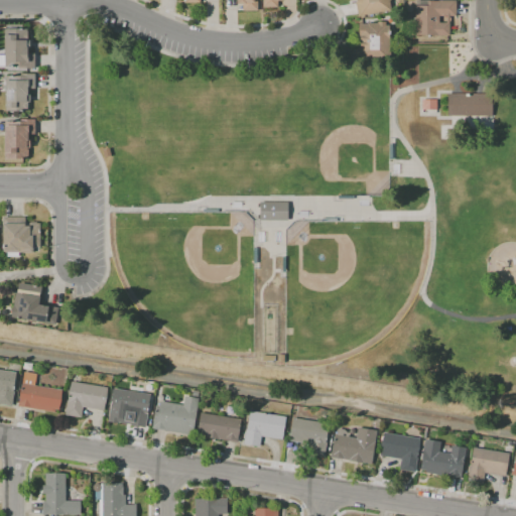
[(257,0),(257,10),(242,10),(242,3),(237,3),(237,0),(257,0)]
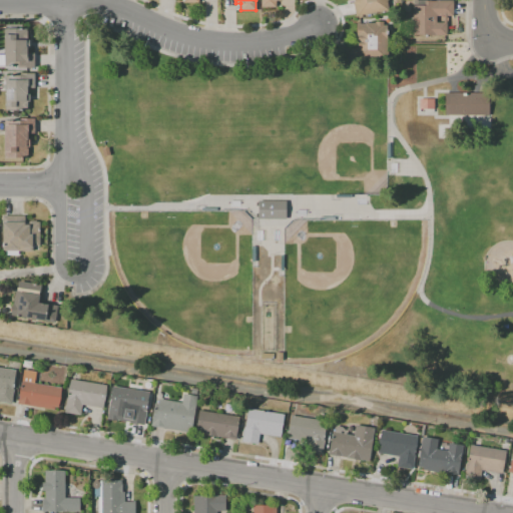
[(356,15),(353,1),(355,1),(355,0),(387,0),(389,10),(356,15)]
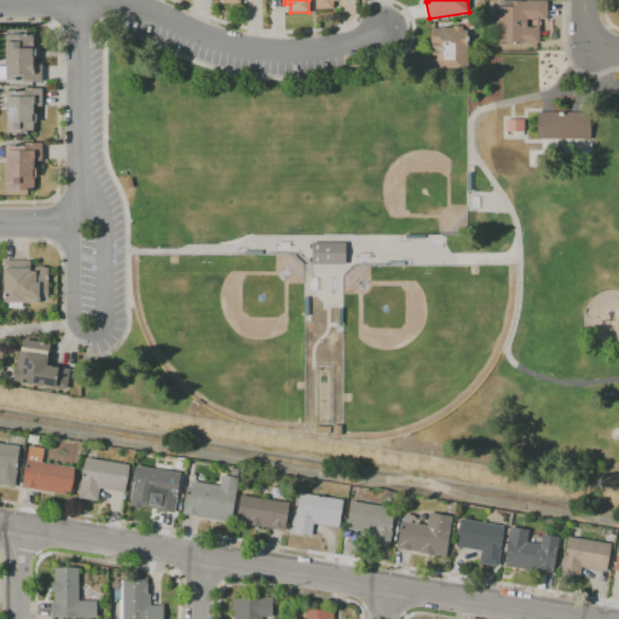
[(497,42),(497,7),(513,7),(513,1),(525,1),(525,0),(547,1),(547,19),(539,19),(538,42),(497,42)]
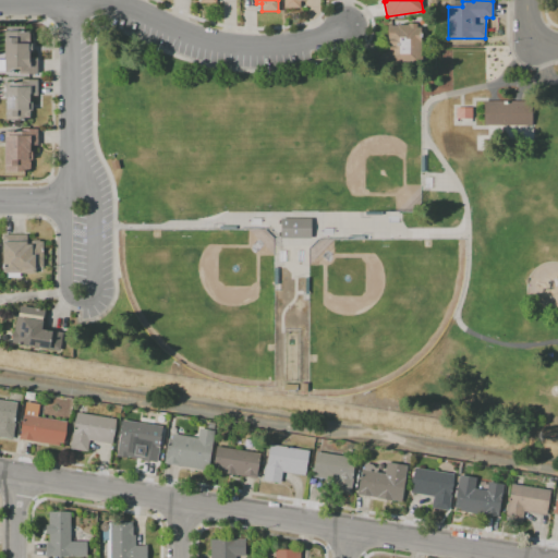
[(379,67),(379,57),(381,57),(383,49),(388,49),(388,26),(397,26),(397,25),(409,25),(409,24),(417,24),(417,27),(422,28),(421,52),(422,52),(422,67),(379,67)]
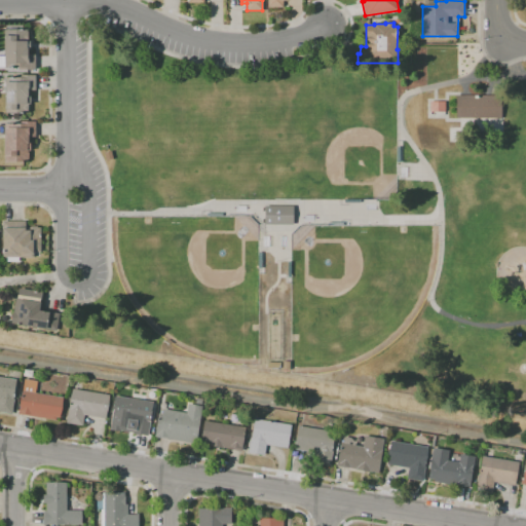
[(35,70),(19,70),(19,67),(4,67),(4,29),(27,29),(27,31),(28,31),(28,40),(30,40),(30,50),(28,50),(28,54),(35,54),(35,70)]
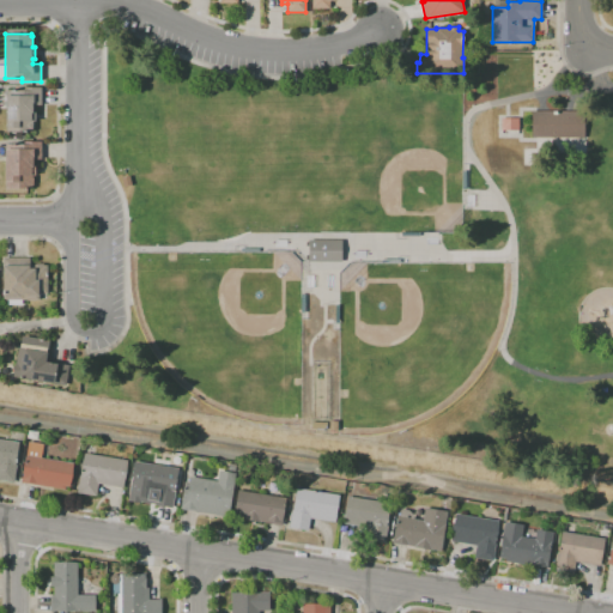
[(7,132),(6,90),(22,90),(22,87),(41,87),(41,105),(32,105),(32,110),(35,110),(35,121),(34,121),(34,129),(31,129),(31,132),(7,132)]
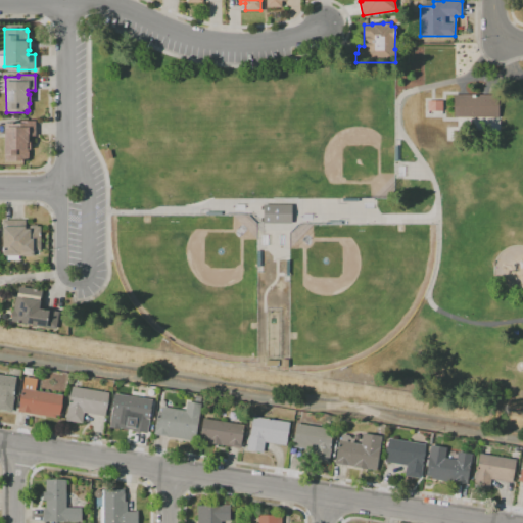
[(458,117),(458,96),(465,96),(483,97),(502,97),(502,119),(458,117)]
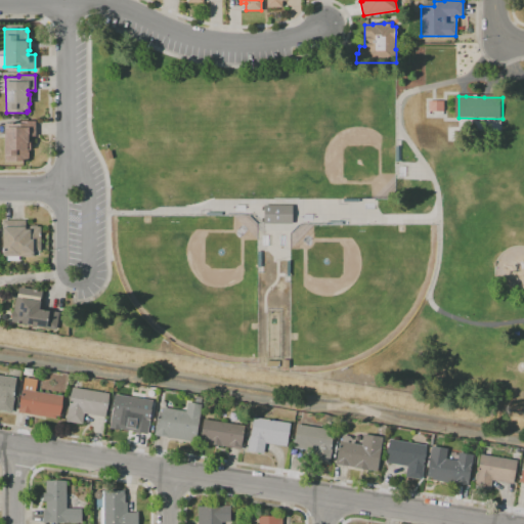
[(431,113),(431,102),(446,102),(446,113),(431,113)]
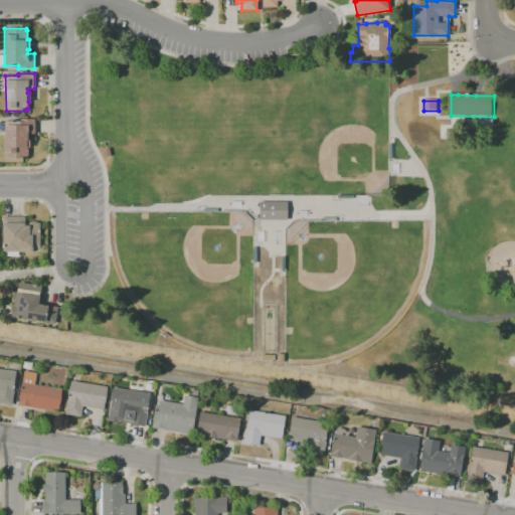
[(5,160),(5,121),(18,121),(18,119),(34,119),(34,134),(28,135),(28,138),(30,138),(30,147),(27,147),(27,149),(28,155),(26,155),(26,159),(5,160)]
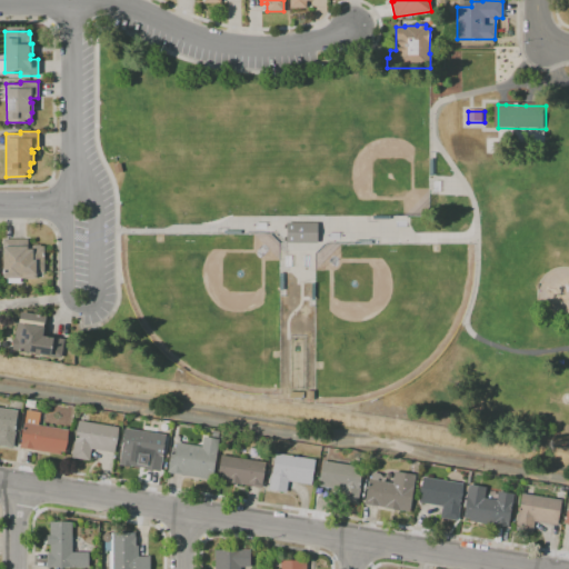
[(112,165),(120,163),(122,172),(115,173),(112,165)]
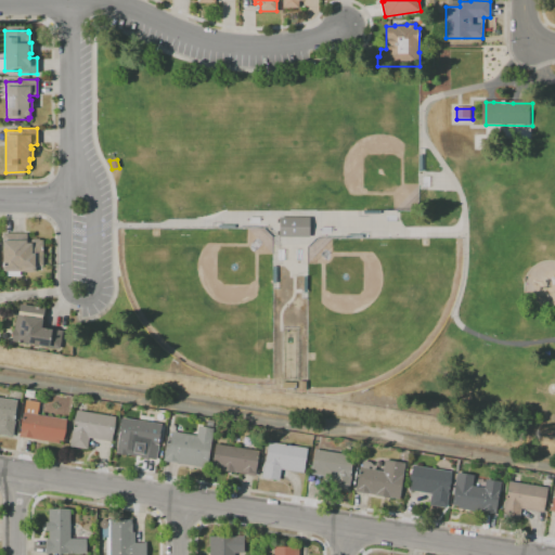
[(283,219),(312,218),(312,237),(283,237),(283,219)]
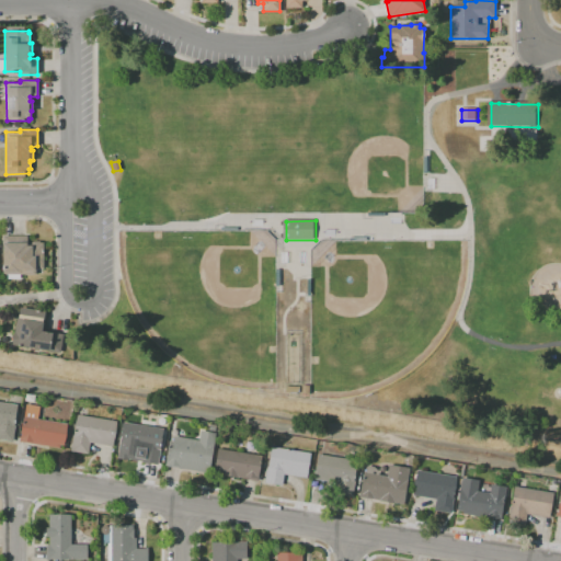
[(3,235),(27,235),(27,242),(32,242),(32,241),(41,241),(41,242),(43,242),(43,268),(35,268),(35,274),(3,274),(3,235)]
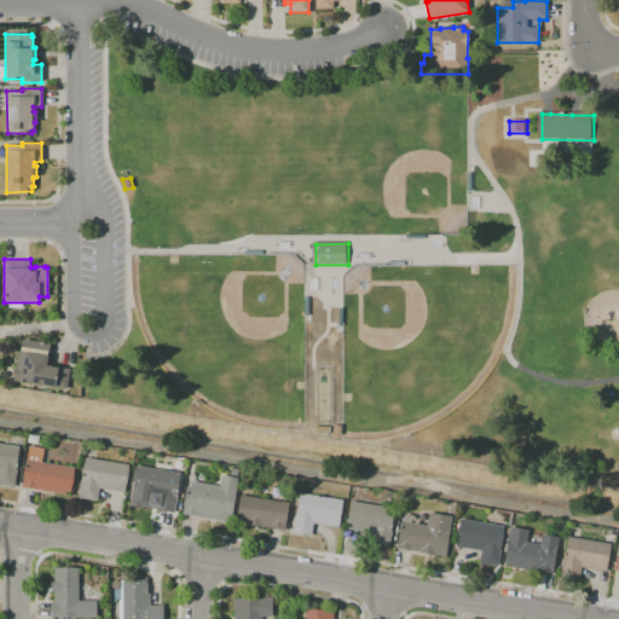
[(13,381),(13,379),(15,369),(16,369),(18,350),(21,350),(22,340),(50,343),(47,365),(70,369),(67,389),(53,388),(53,387),(13,381)]
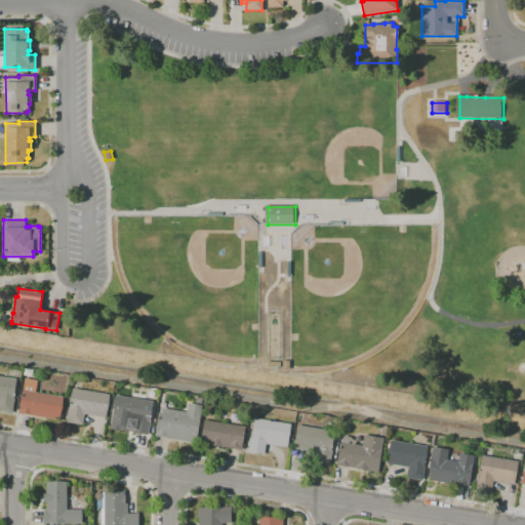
[(0,375),(16,378),(13,398),(14,398),(11,413),(0,410),(0,375)]
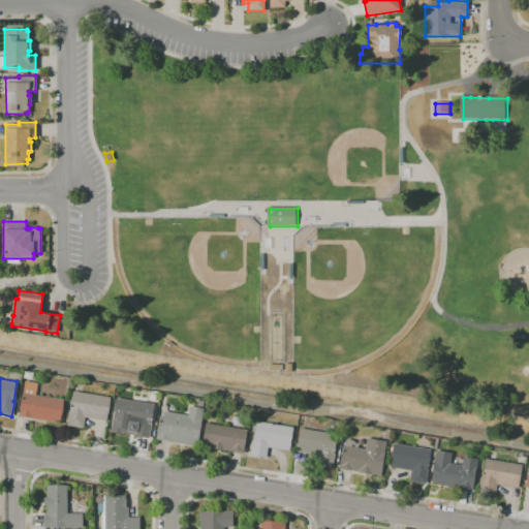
[(19,416),(24,380),(37,383),(35,395),(63,400),(60,419),(57,419),(56,423),(19,416)]
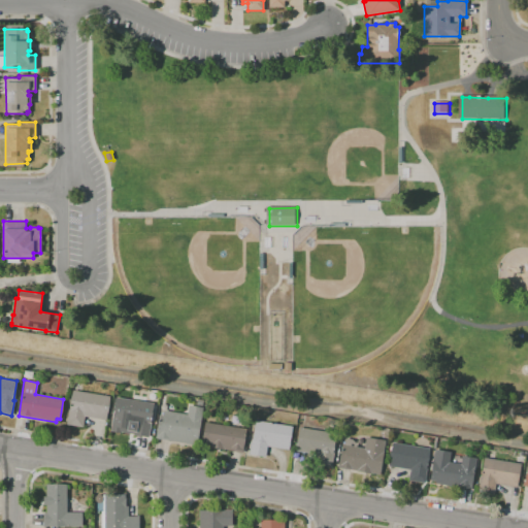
[(85,417),(83,427),(66,424),(68,409),(69,409),(72,391),(108,396),(105,420),(85,417)]
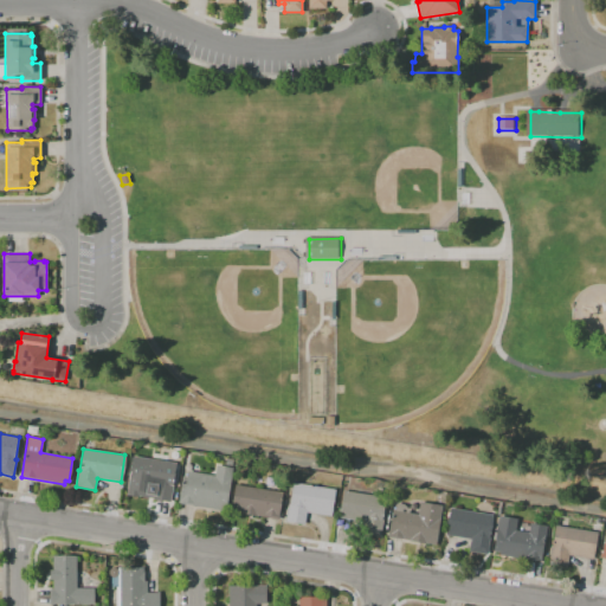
[(133,456),(175,463),(169,501),(127,494),(133,456)]
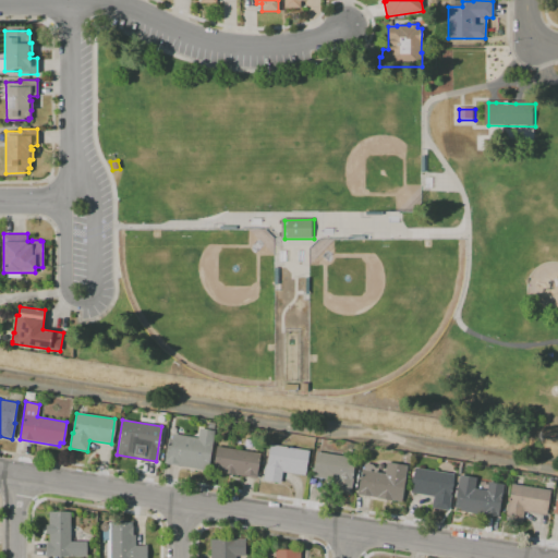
[(173,434),(198,438),(199,428),(214,431),(207,470),(165,463),(169,438),(172,439),(173,434)]
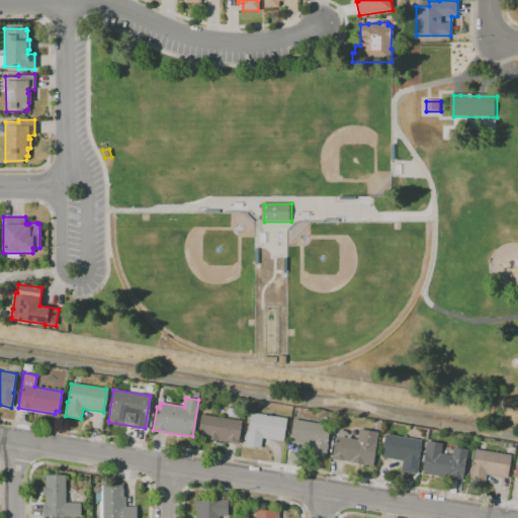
[(251,412),(286,418),(282,441),(262,438),(261,447),(245,444),(247,431),(248,431),(251,412)]
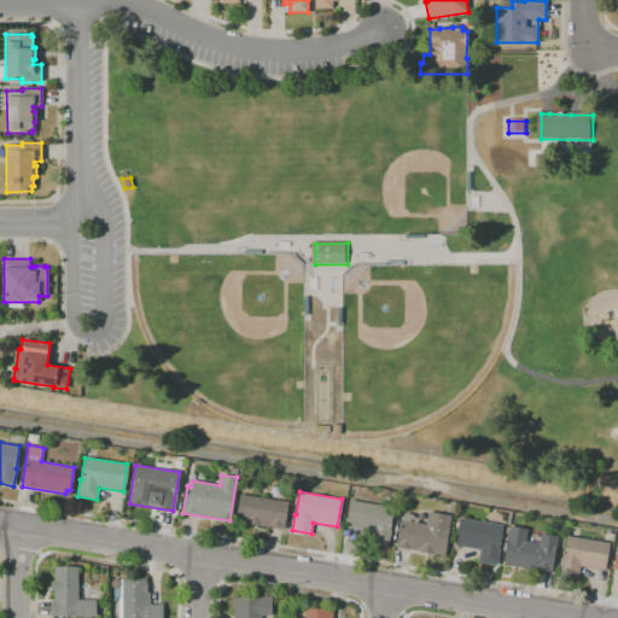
[(240,494),(289,502),(284,530),(235,522),(240,494)]
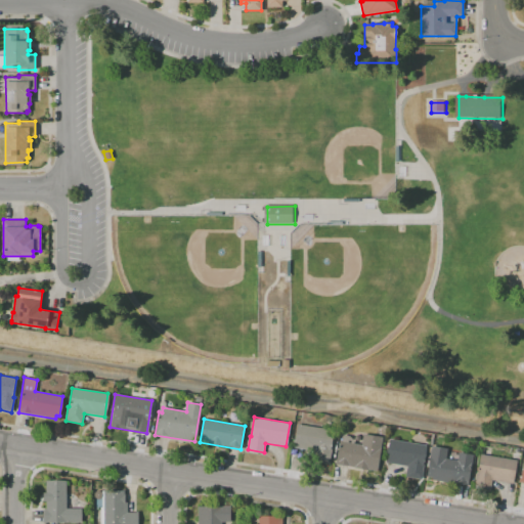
[(297,424),(334,430),(331,449),(332,449),(329,465),(312,462),(314,450),(293,447),(297,424)]
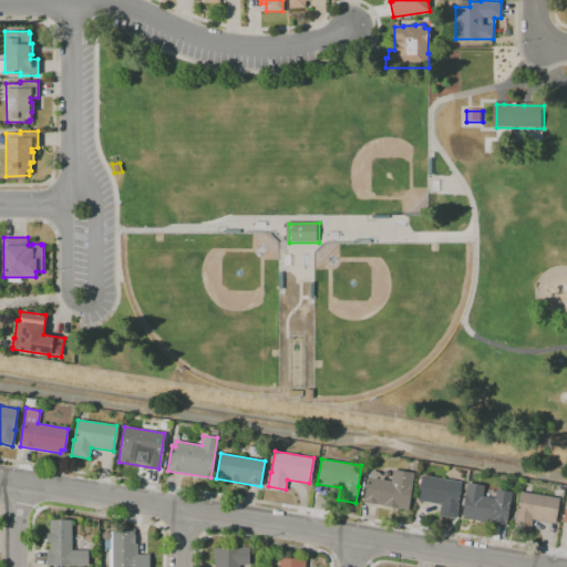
[(368,477),(391,481),(393,470),(414,473),(408,509),(362,503),(363,497),(364,497),(368,477)]
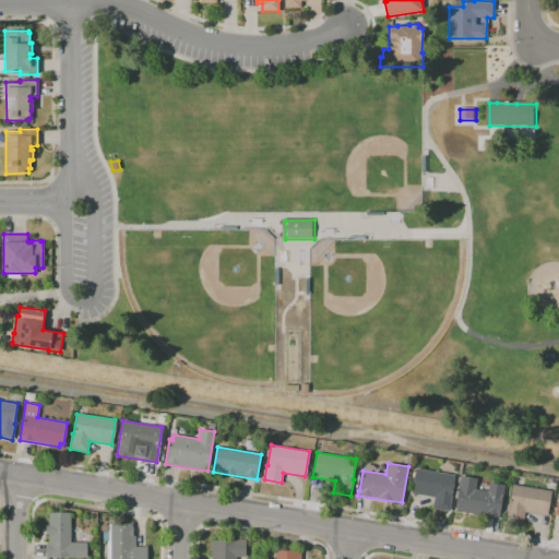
[(415,468),(455,475),(450,511),(432,509),(433,497),(411,494),(415,468)]
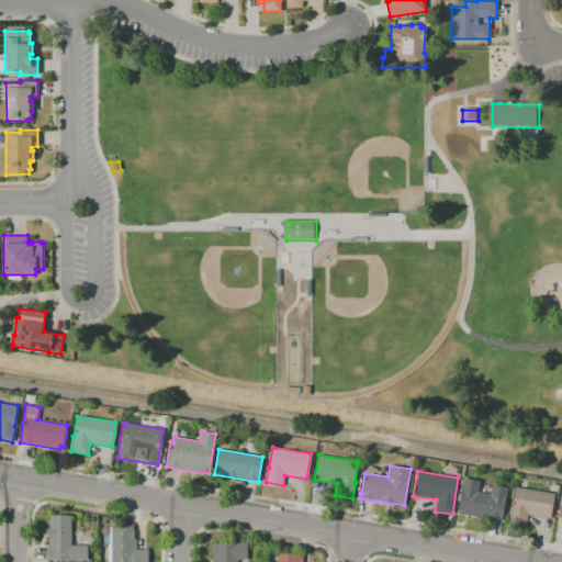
[(462,479),(480,481),(479,492),(491,494),(493,485),(507,487),(503,520),(463,515),(463,512),(458,510),(462,479)]
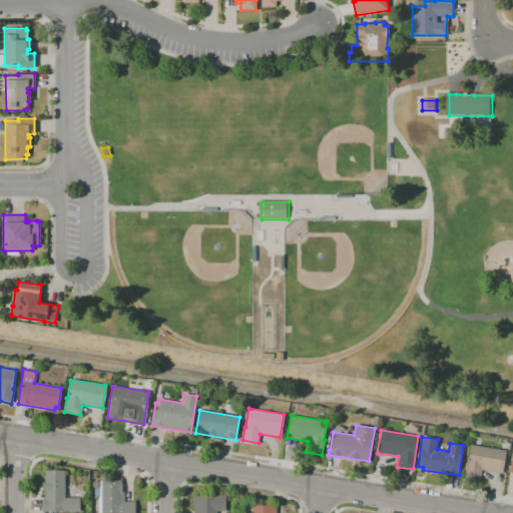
[(471,445),(506,451),(502,474),(481,470),(480,481),(465,479),(467,463),(468,463),(471,445)]
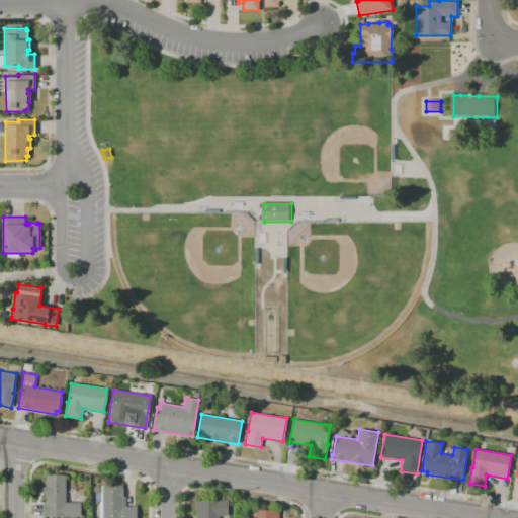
[(42,517),(42,503),(45,503),(46,495),(42,495),(42,487),(45,487),(46,475),(66,476),(65,502),(80,502),(80,516),(47,516),(47,517),(42,517)]
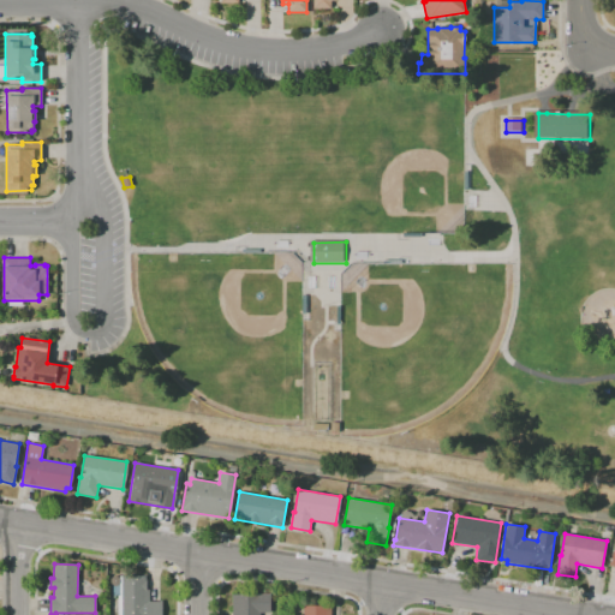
[(120,575),(148,575),(148,590),(149,590),(149,601),(159,601),(161,601),(161,614),(118,614),(118,595),(119,595),(120,575)]
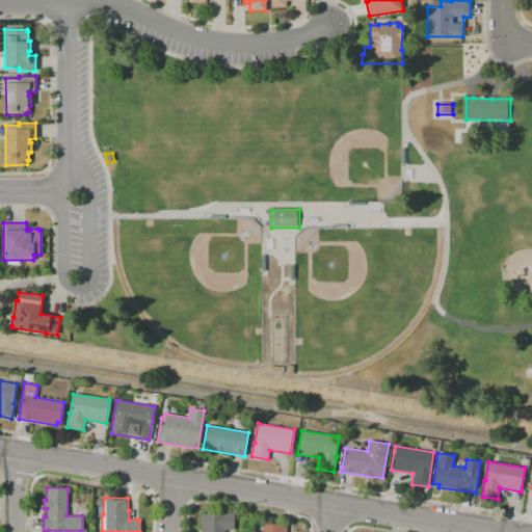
[(201,531),(201,513),(234,513),(234,530),(224,530),(224,531),(201,531)]
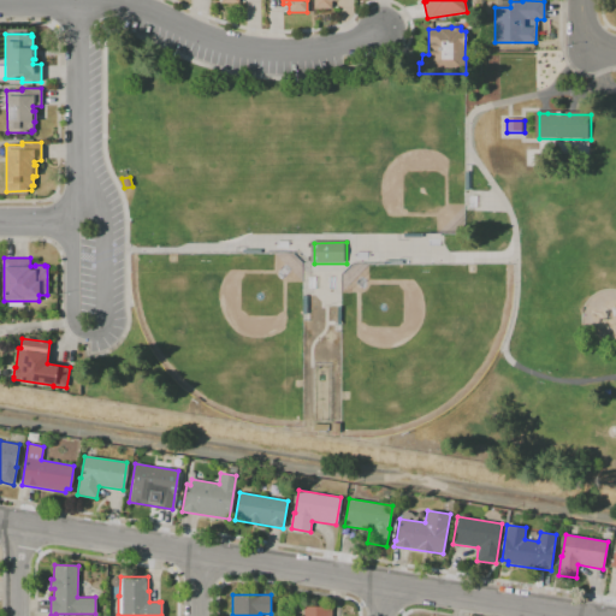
[(330,615),(331,606),(302,605),(302,615),(330,615)]
